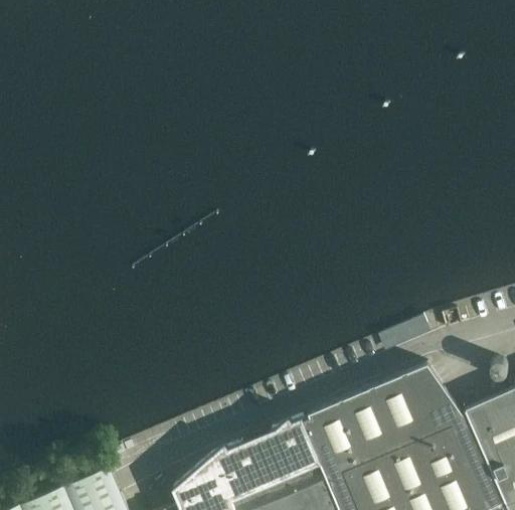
[(317,415),(305,420),(324,463),(344,509),(506,509),(465,412),(424,366),(315,411),(317,415)]
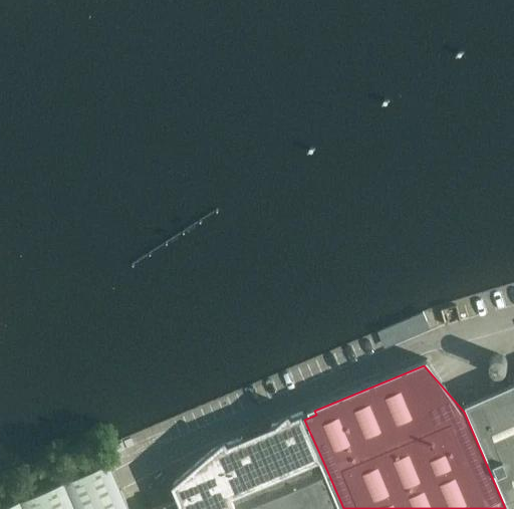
[(513,508),(513,387),(464,410),(464,412),(505,508),(513,508)]
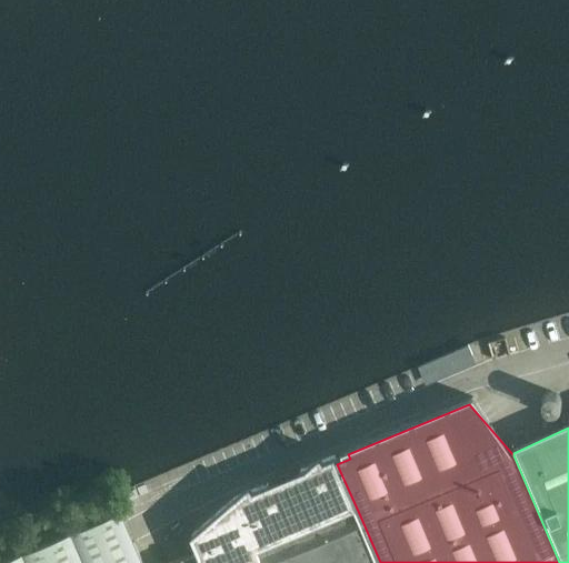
[(235,503),(192,540),(199,556),(201,562),(263,562),(260,554),(358,511),(337,464),(336,461),(322,466),(319,463),(307,472),(243,499),(241,496),(235,503)]
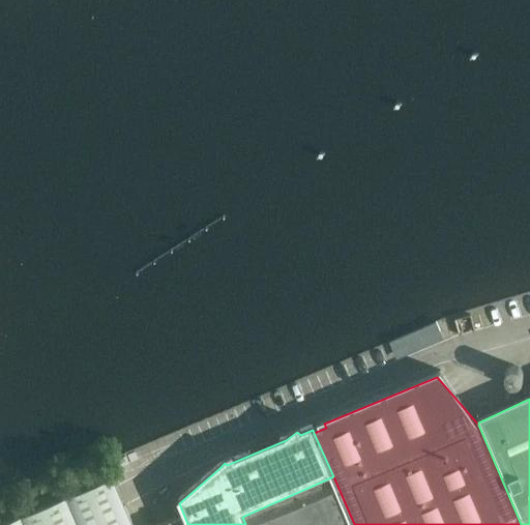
[(354,524),(333,476),(242,517),(245,524),(354,524)]
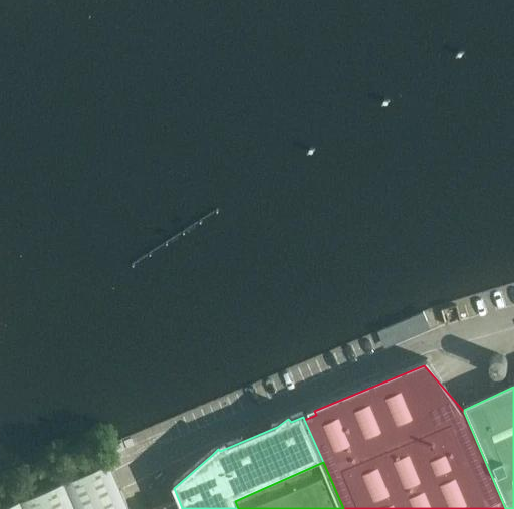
[(108,467),(12,508),(126,508),(113,478),(108,467)]
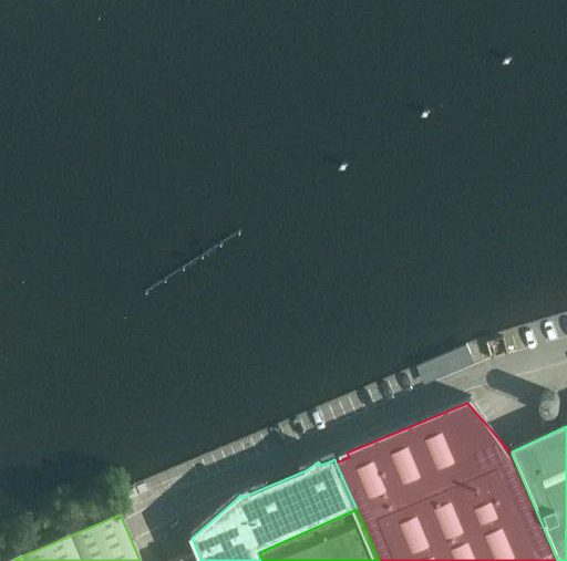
All buildings are outlined.
